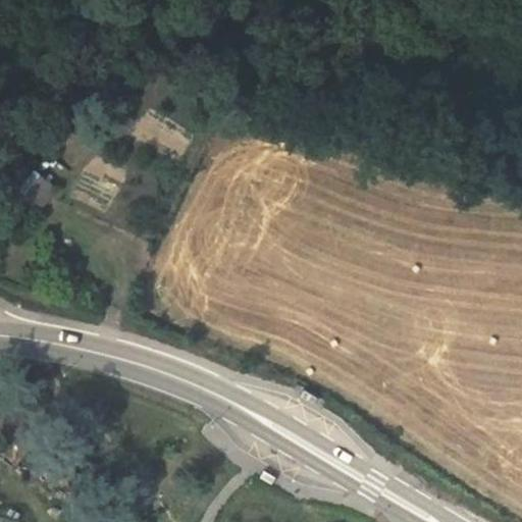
[(37,167),(34,170),(55,186),(62,176),(43,161),(37,167)]
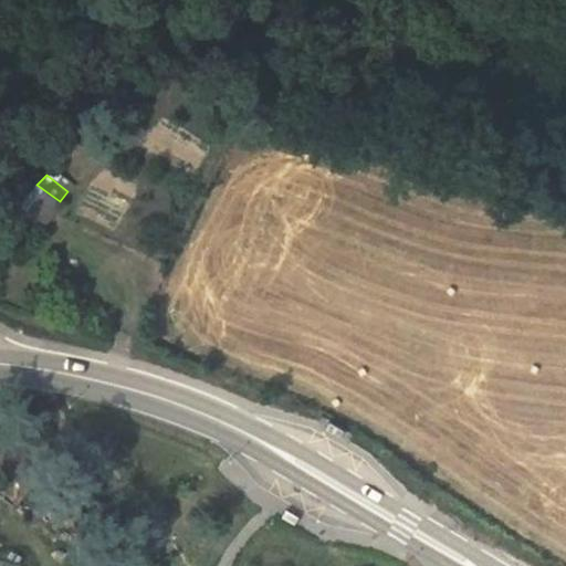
[(37,185),(22,207),(45,223),(54,212),(62,202),(60,201),(37,185)]
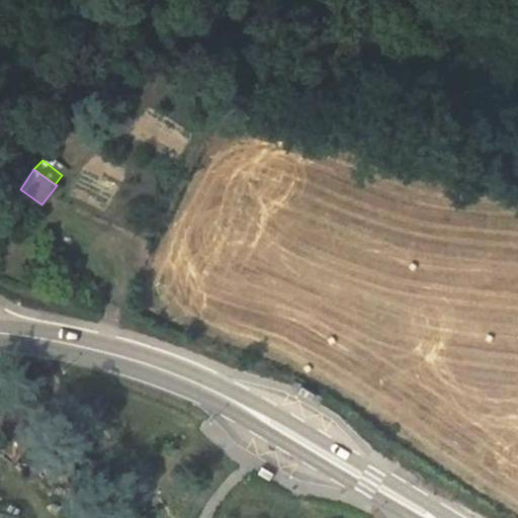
[(311,394),(300,389),(297,395),(308,400),(311,394)]
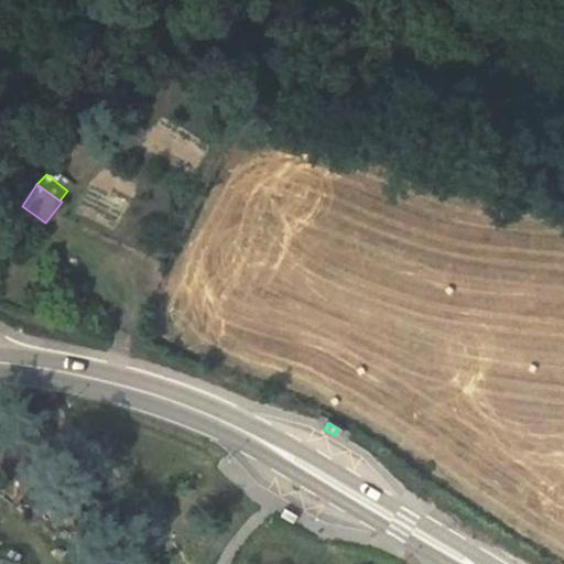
[(299,517),(285,510),(281,518),(295,524),(299,517)]
